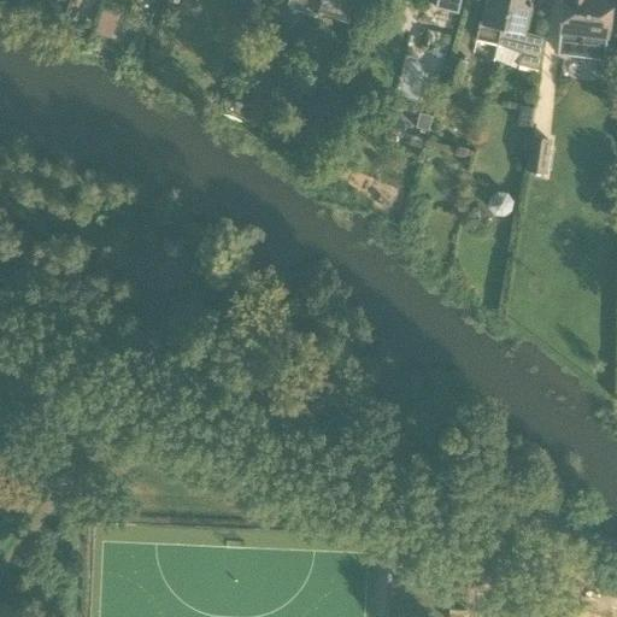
[(323,0),(291,0),(289,5),(318,16),(319,11),(323,0)]
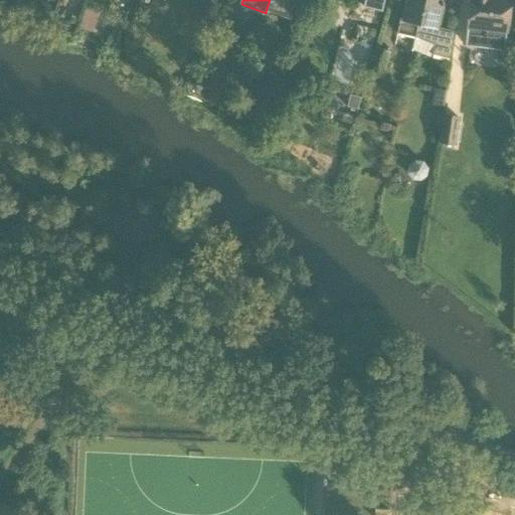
[(296,0),(270,0),(267,9),(290,17),(296,0)]
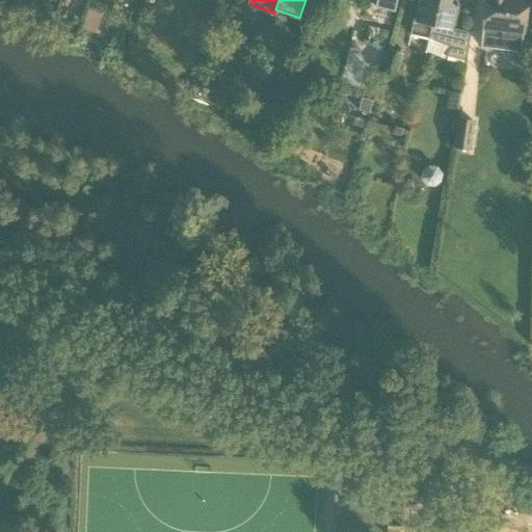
[(349,0),(364,3),(364,0),(376,0),(375,6),(395,10),(397,0),(349,0)]
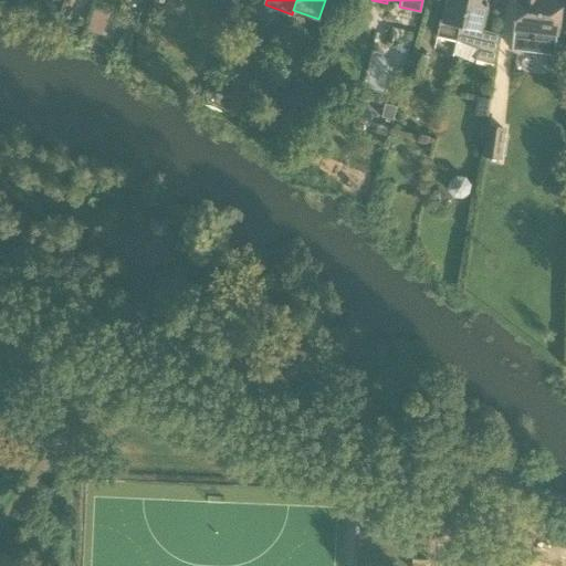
[(461,25),(465,0),(446,0),(441,21),(440,20),(437,37),(456,41),(459,25),(461,25)]
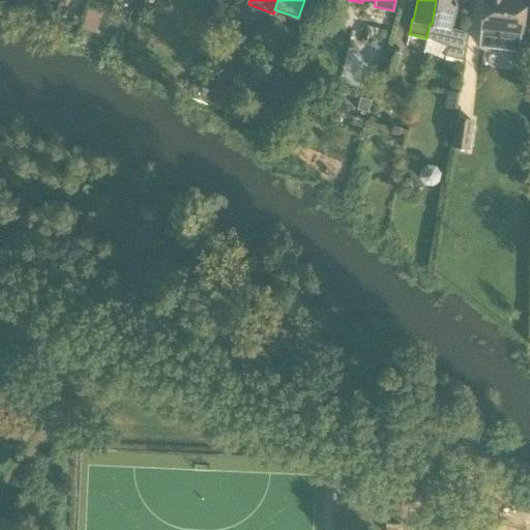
[(468,32),(449,28),(454,5),(457,6),(458,3),(454,3),(454,0),(436,0),(432,24),(430,24),(427,38),(446,48),(443,56),(463,61),(468,32)]
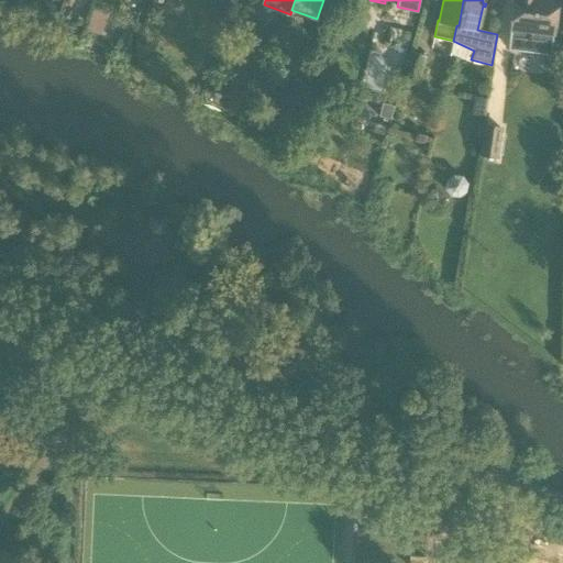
[(531,41),(551,43),(555,0),(515,0),(510,39),(514,39),(518,41),(526,42),(531,41)]
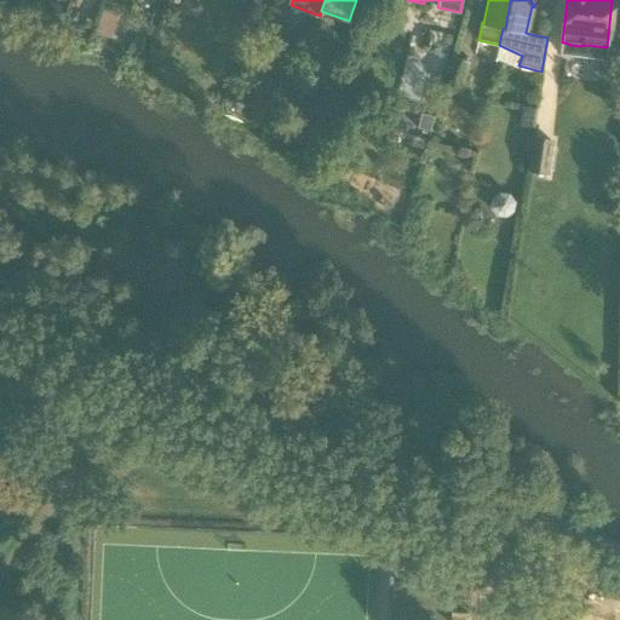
[(442,91),(458,96),(469,63),(454,58),(452,65),(440,62),(432,85),(443,89),(442,91)]
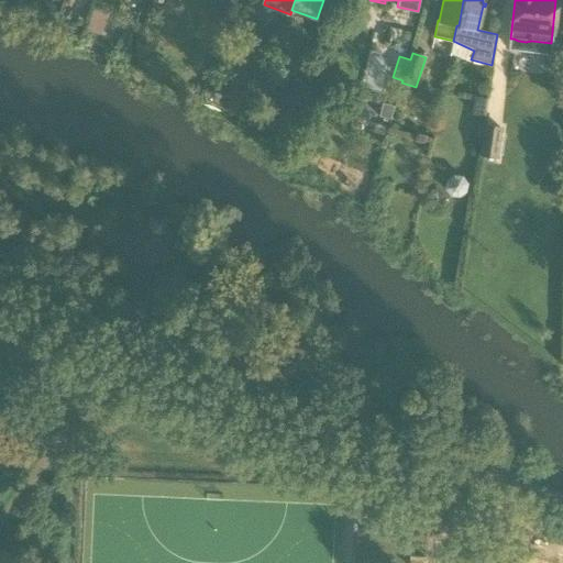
[(474,98),(471,114),(485,117),(487,99),(474,98)]
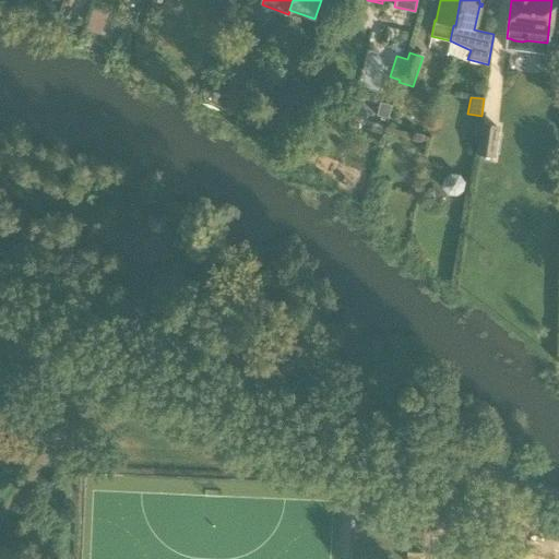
[(380,103),(377,116),(388,119),(390,106),(380,103)]
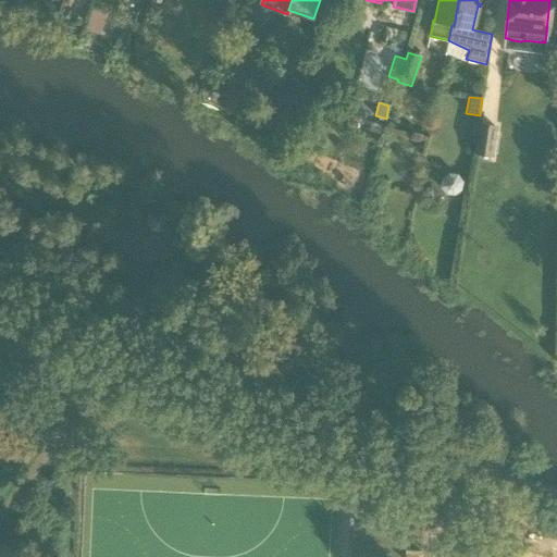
[(498,127),(479,124),(473,152),(493,157),(498,127)]
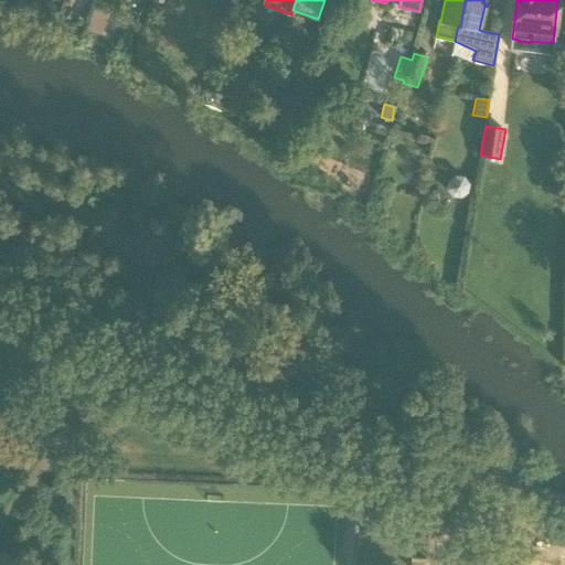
[(451,195),(459,198),(467,193),(469,184),(465,178),(456,176),(448,180),(447,189),(451,195)]
